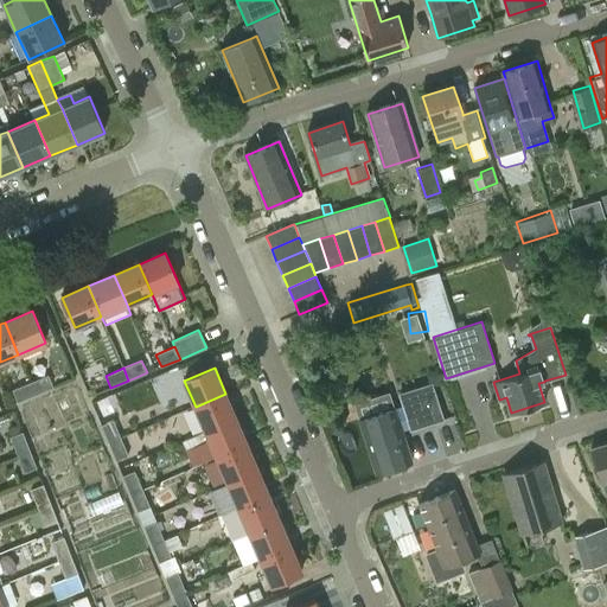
[(30,382),(36,395),(53,387),(48,375),(30,382)]
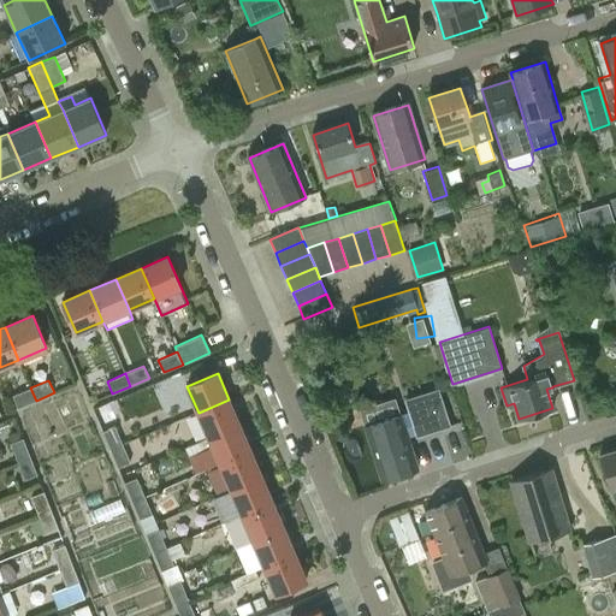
[(17,408),(36,401),(30,388),(12,396),(17,408)]
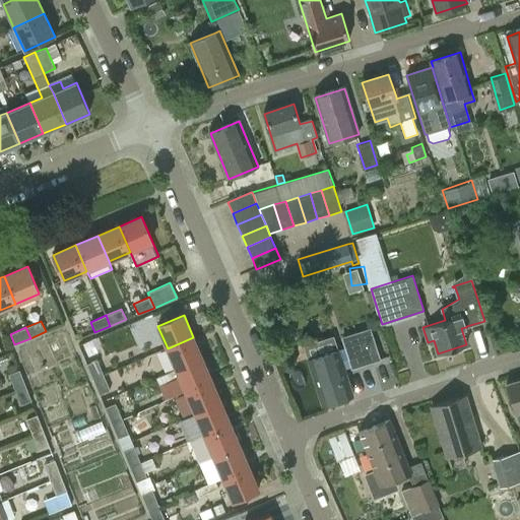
[(352,397),(344,370),(351,368),(351,370),(380,361),(376,348),(370,350),(366,337),(366,338),(364,332),(342,339),(344,344),(345,349),(338,351),(338,350),(309,360),(323,406),(352,397)]
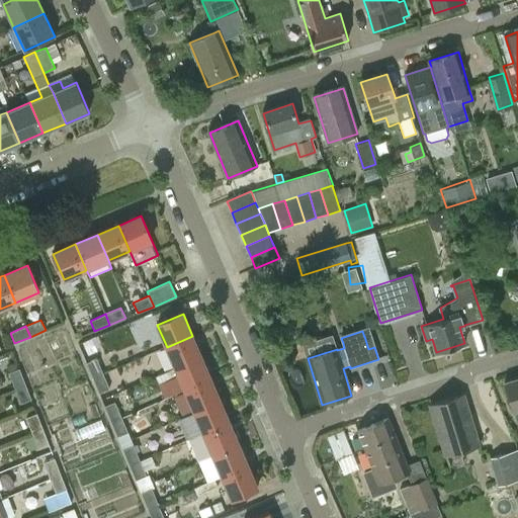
[(167,347),(176,368),(201,357),(192,336),(167,347)]
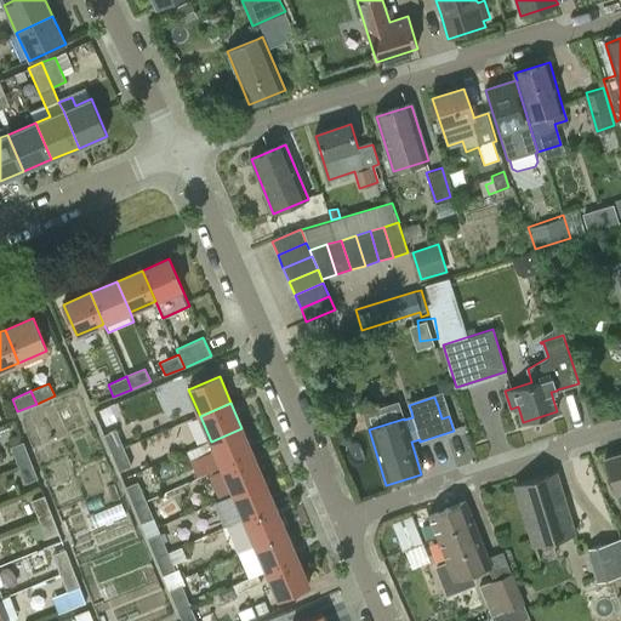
[(102,434),(110,453),(124,448),(115,428),(102,434)]
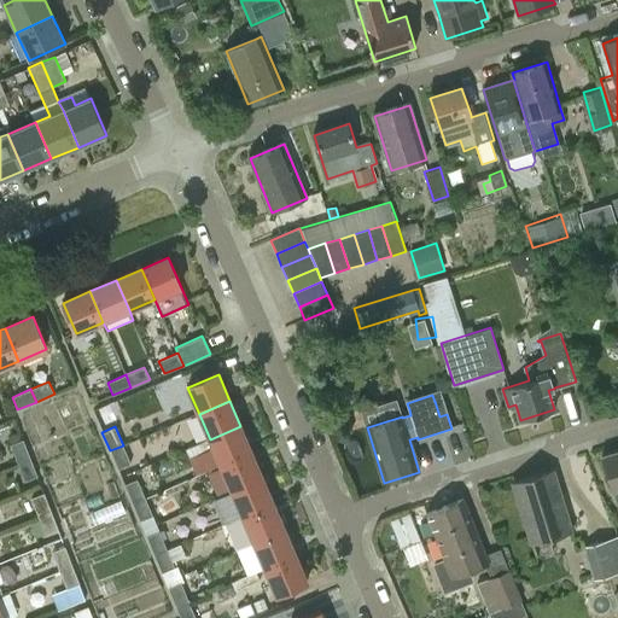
[(210,439),(221,466),(251,453),(240,426),(210,439)]
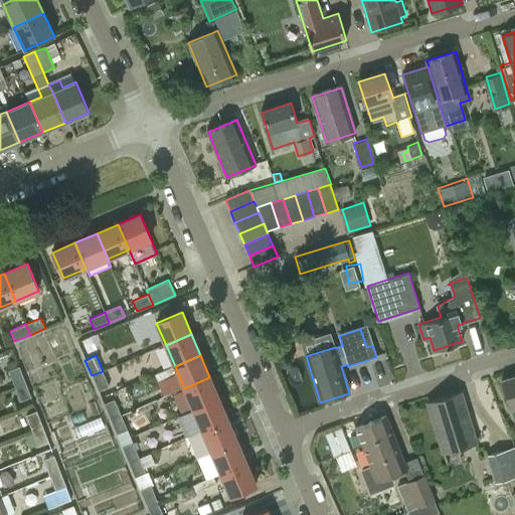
[(8,370),(14,385),(25,381),(19,366),(8,370)]
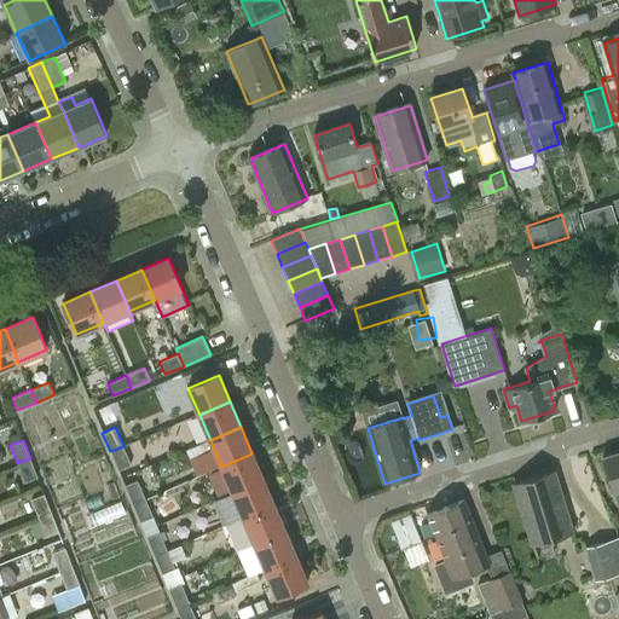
[(123,446),(110,451),(117,469),(131,463),(123,446)]
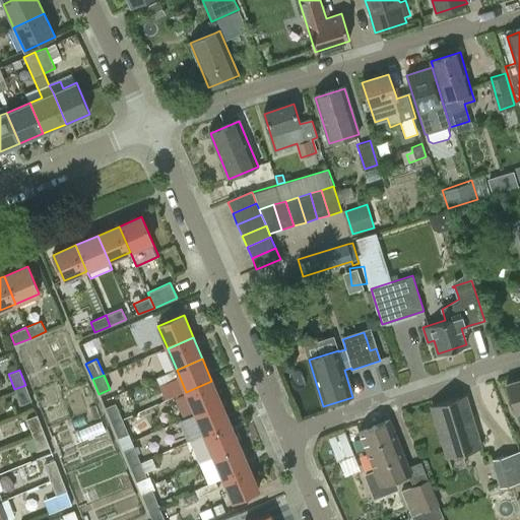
[(519,379),(506,384),(519,428),(519,379)]
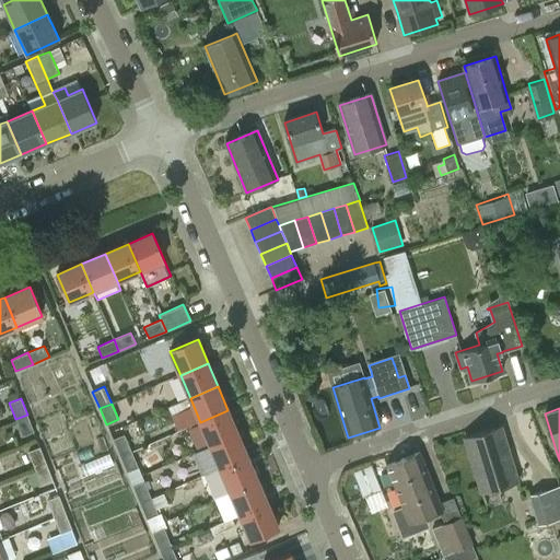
[(200,422),(210,445),(238,433),(228,410),(200,422)]
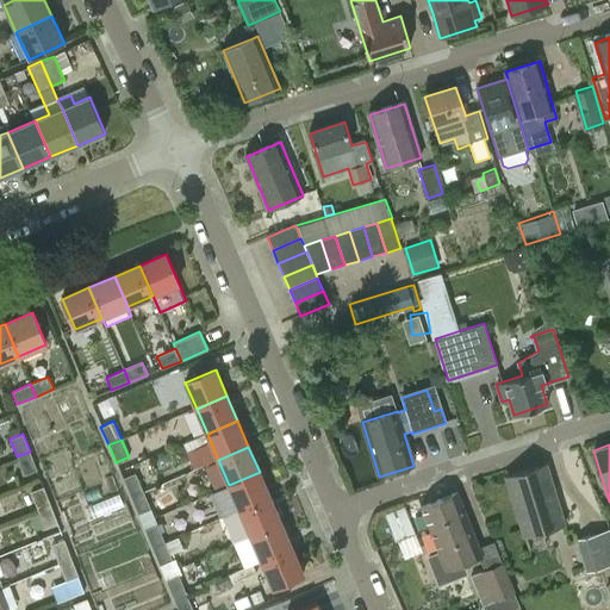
[(30,452),(17,456),(24,474),(37,470),(30,452)]
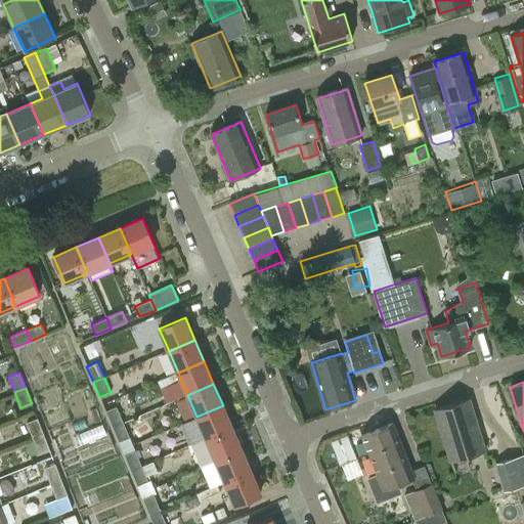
[(434,410),(449,461),(484,450),(468,399),(434,410)]
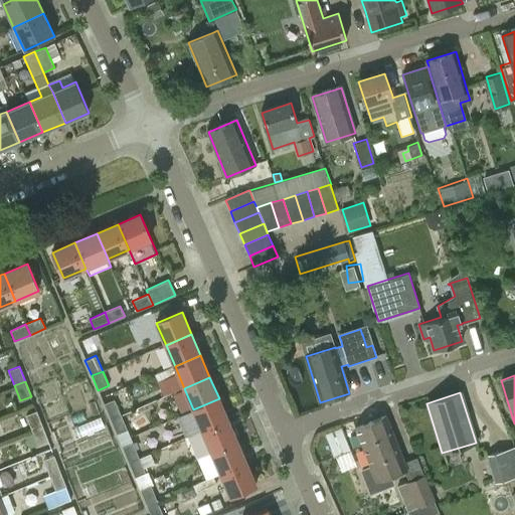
[(104,403),(110,418),(121,414),(114,398),(104,403)]
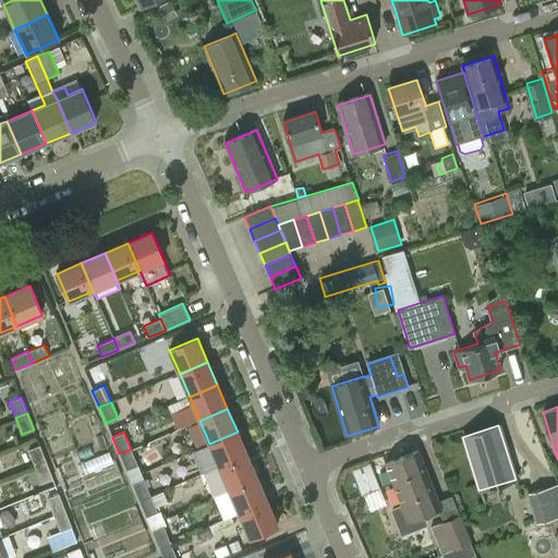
[(209,444),(220,466),(247,455),(238,432),(209,444)]
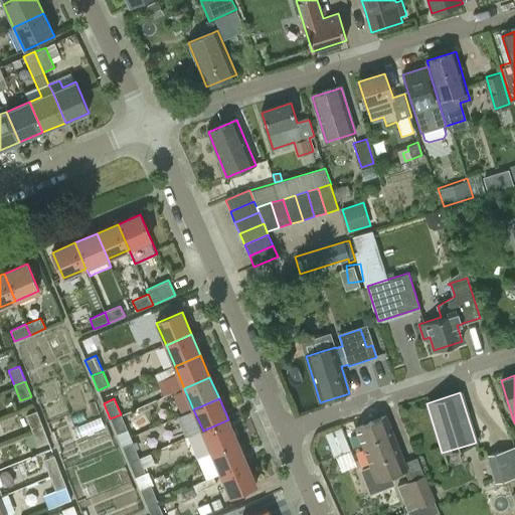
[(26,414),(32,431),(42,426),(36,410),(26,414)]
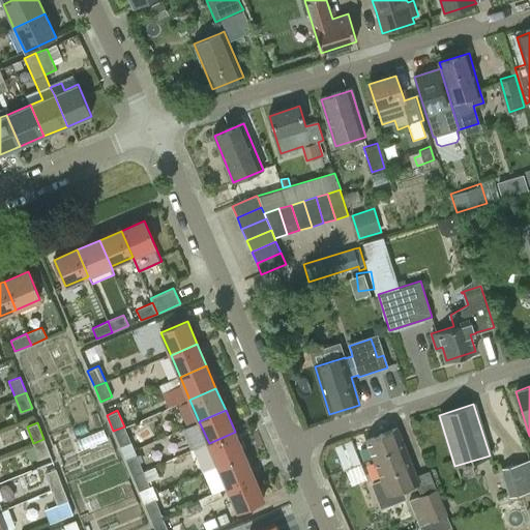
[(124,427),(113,431),(119,446),(130,442),(124,427)]
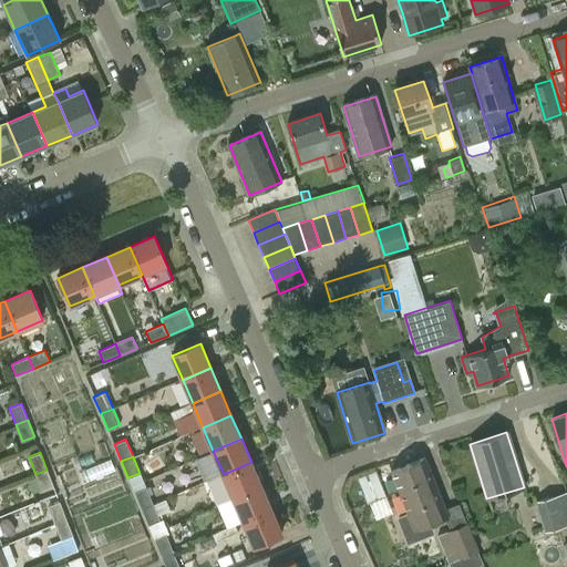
[(399,492),(433,477),(425,459),(391,472),(399,492)]
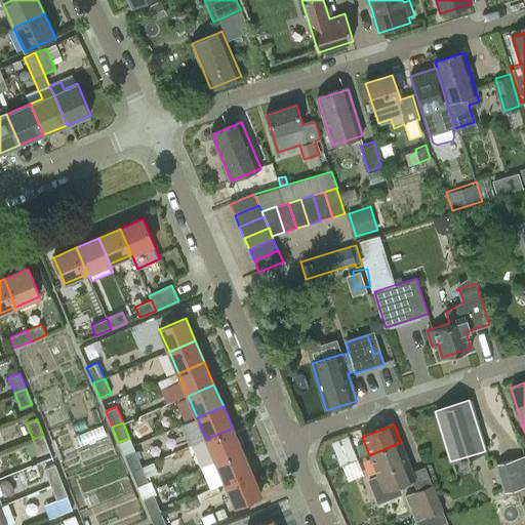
[(207,439),(216,461),(242,450),(233,428),(207,439)]
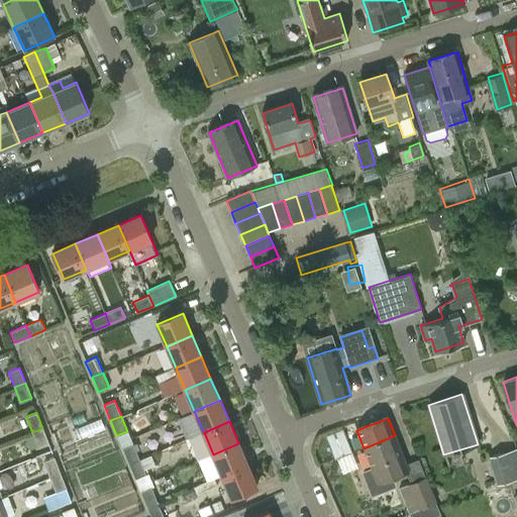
[(42,428),(32,432),(38,447),(48,443),(42,428)]
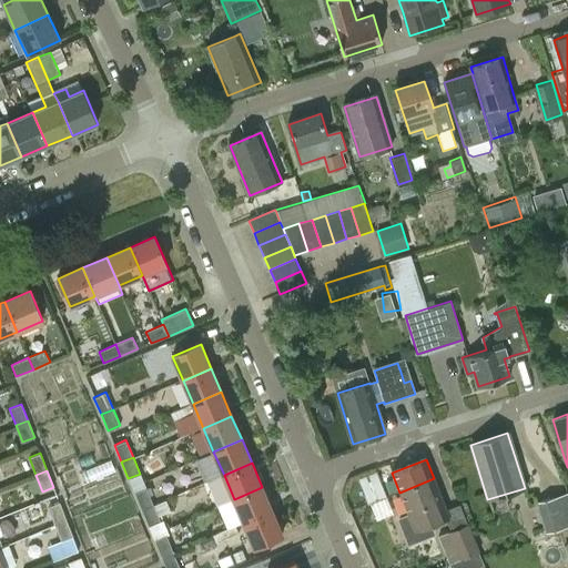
[(429,525),(448,517),(445,508),(434,478),(399,493),(407,511),(396,516),(406,544),(433,533),(429,525)]
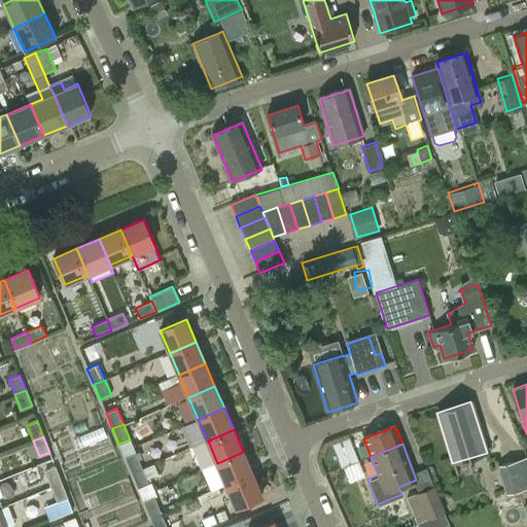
[(342,466),(343,466),(358,460),(354,449),(337,455),(342,466)]
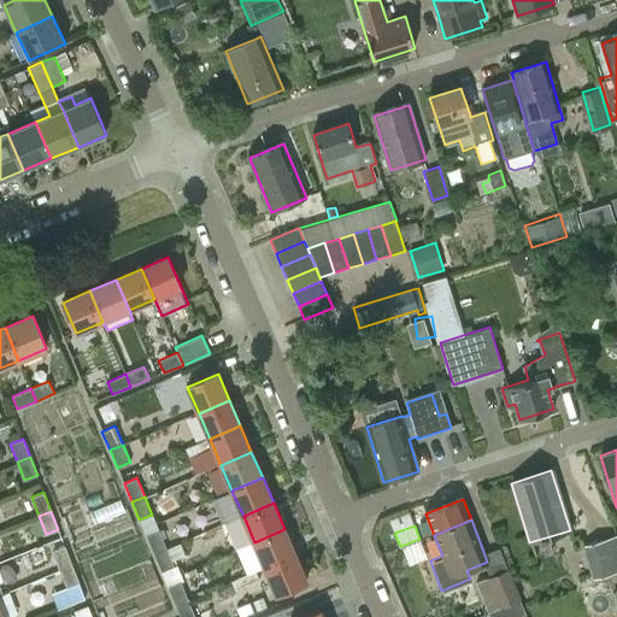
[(146,535),(153,553),(166,548),(159,529),(146,535)]
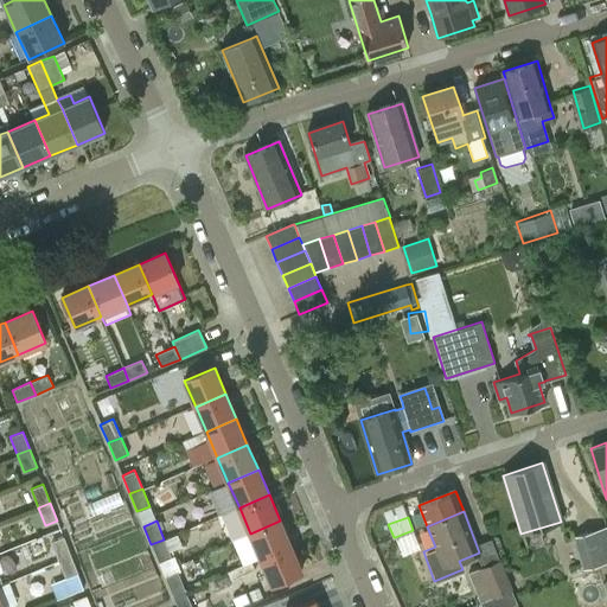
[(250,534),(261,558),(291,545),(280,521),(250,534)]
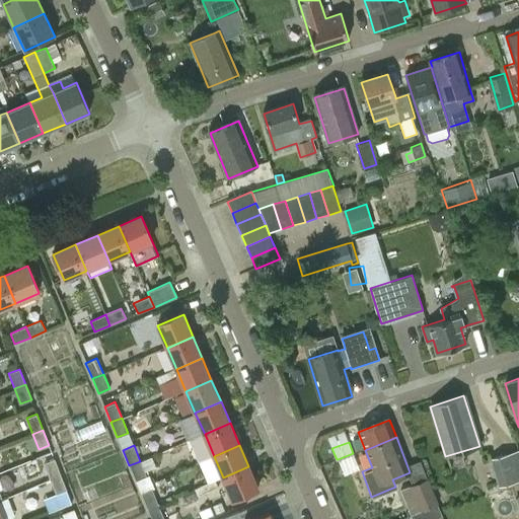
[(518,478),(518,458),(517,450),(490,457),(498,485),(518,478)]
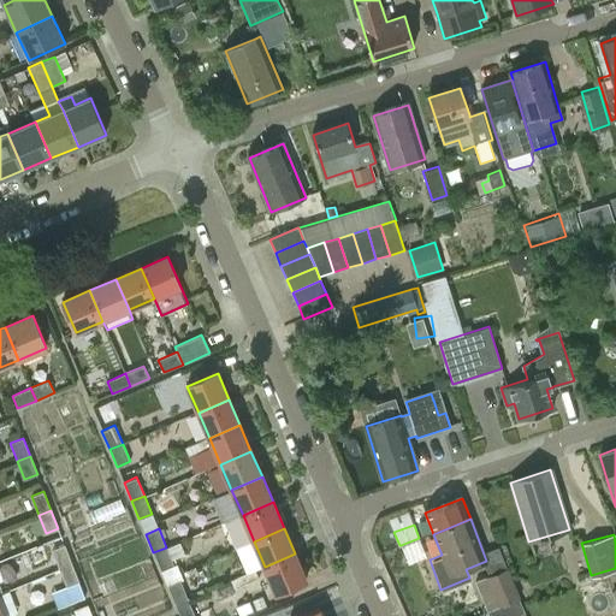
[(59,568),(71,563),(64,545),(52,550),(59,568)]
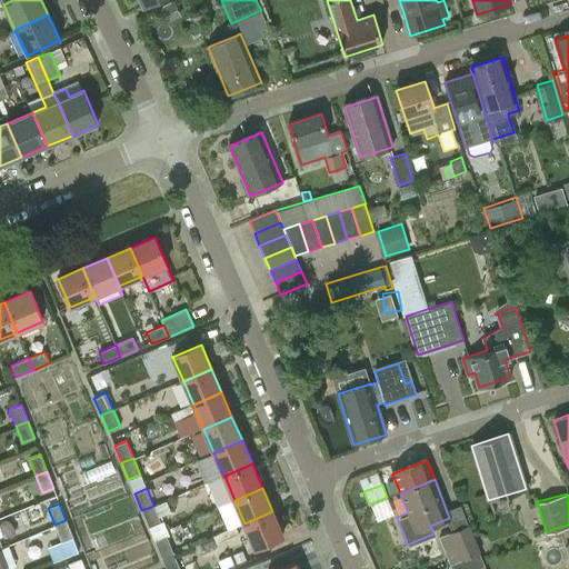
[(153,506),(141,510),(149,527),(160,522),(153,506)]
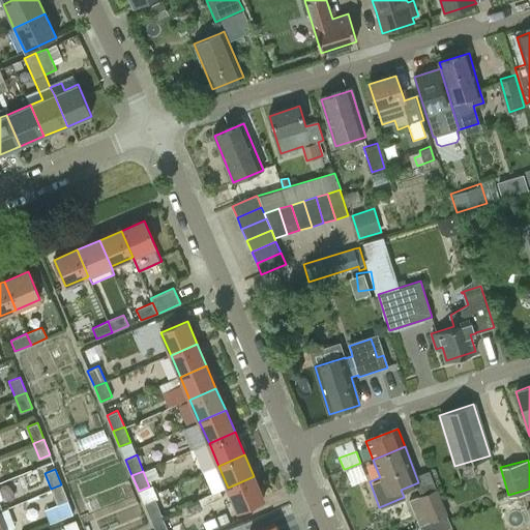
[(264,499),(254,476),(228,488),(237,510),(264,499)]
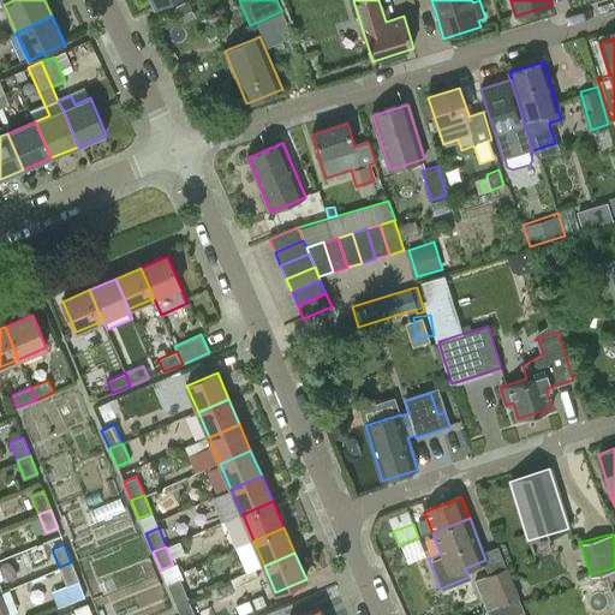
[(84,596),(71,562),(59,567),(66,586),(52,591),(58,607),(84,596)]
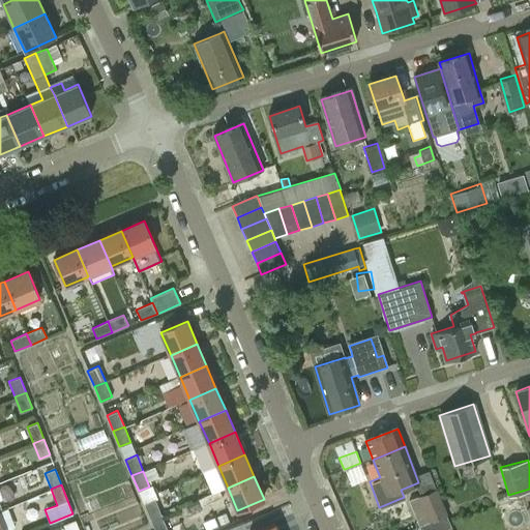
[(408,500),(419,526),(446,513),(447,513),(436,488),(423,494),(408,500)]
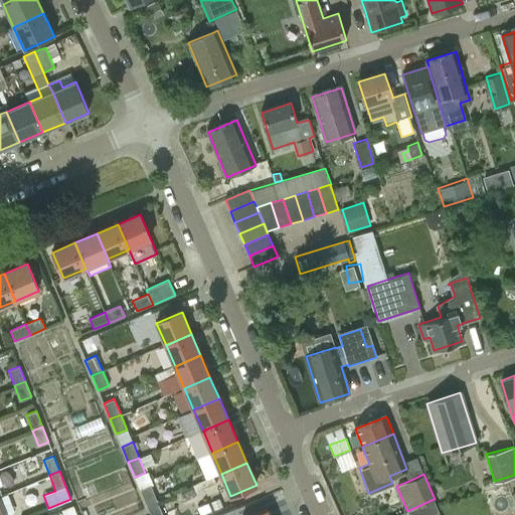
[(140,490),(146,505),(157,501),(151,486),(140,490)]
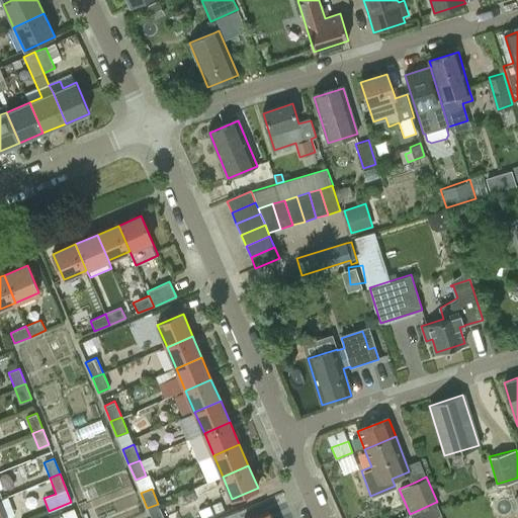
[(163,517),(158,504),(147,508),(151,517),(163,517)]
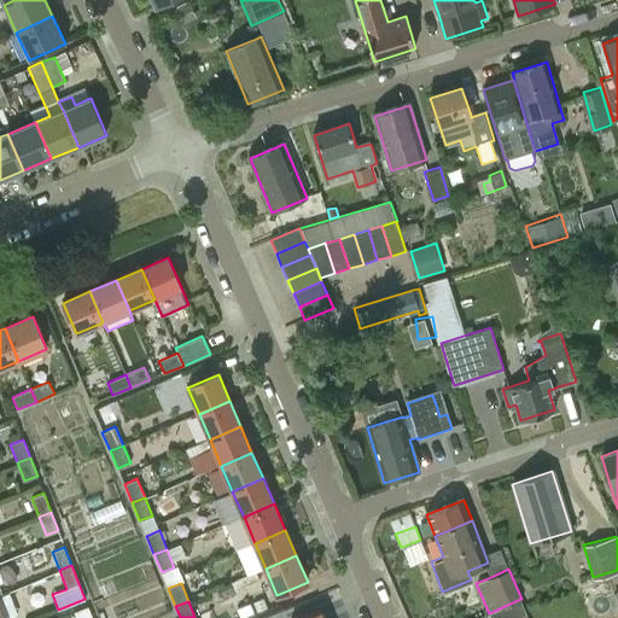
[(526,612),(522,601),(489,614),(490,617),(518,617),(528,614),(526,612)]
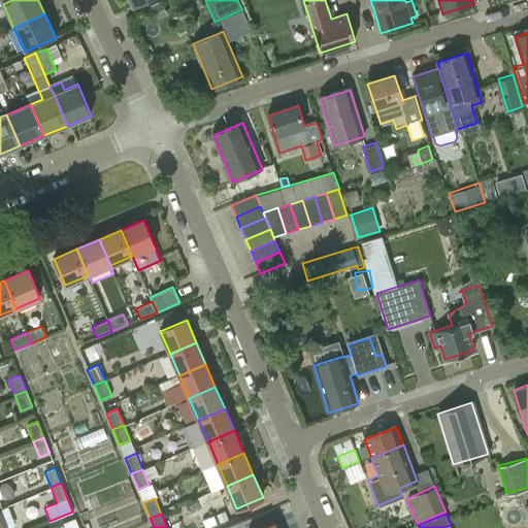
[(213,516),(205,519),(208,526),(217,523),(213,516)]
